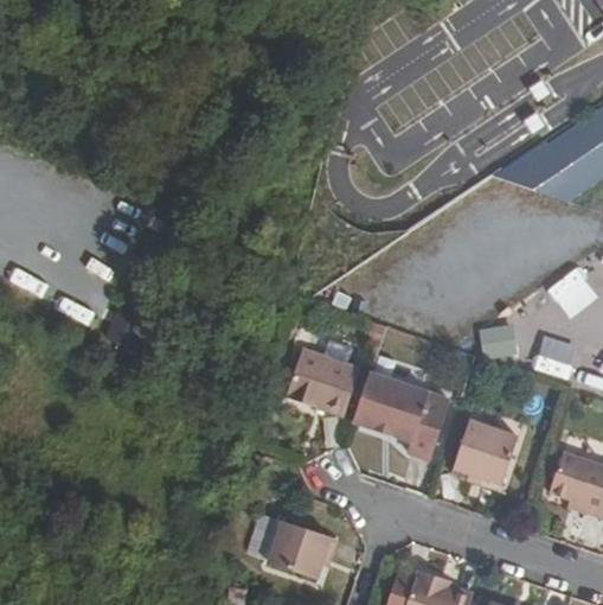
[(591,0),(602,16),(602,0),(591,0)]
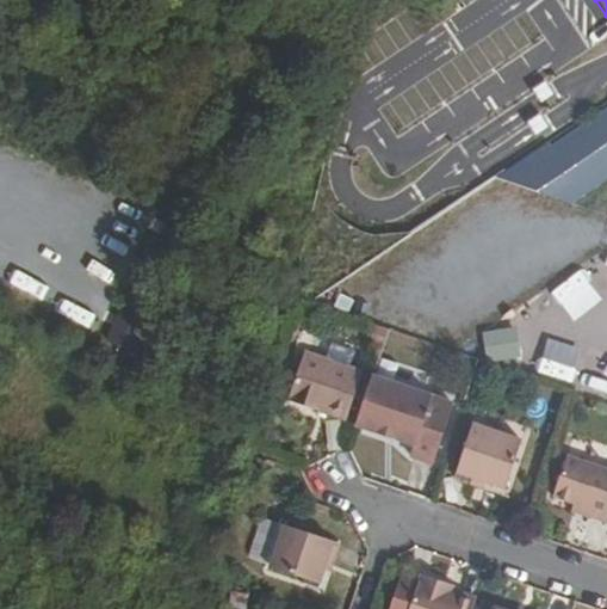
[(606,177),(606,99),(494,176),(570,202),(606,177)]
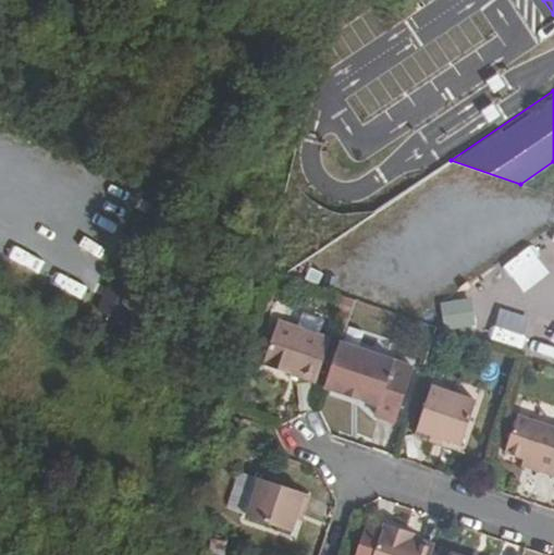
[(458,298),(434,304),(440,327),(464,322),(458,298)]
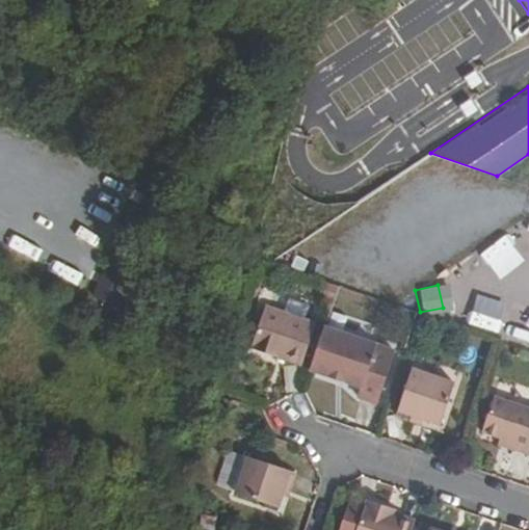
[(252,345),(300,362),(315,321),(265,303),(252,345)]
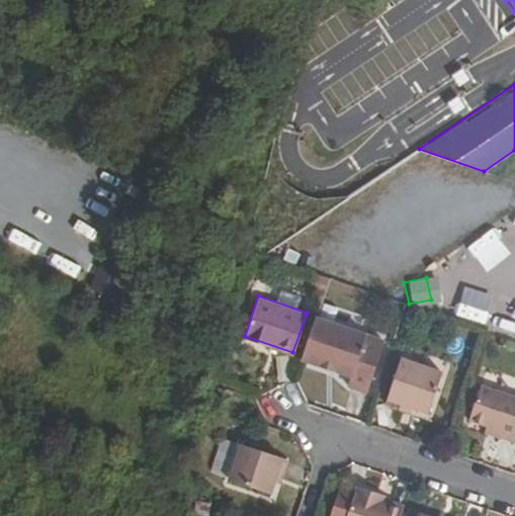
[(318,312),(304,355),(320,361),(322,356),(337,361),(335,366),(354,372),(353,377),(368,382),(384,334),(318,312)]
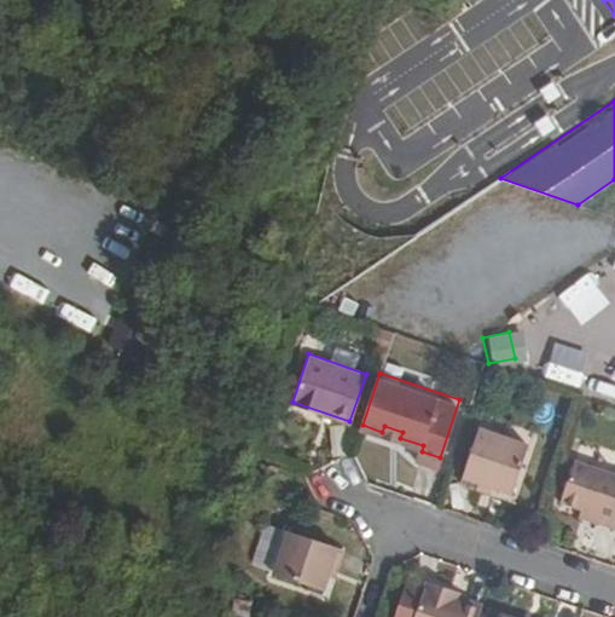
[(483,480),(493,484),(510,490),(526,444),(479,427),(459,479),(481,488),(483,480)]
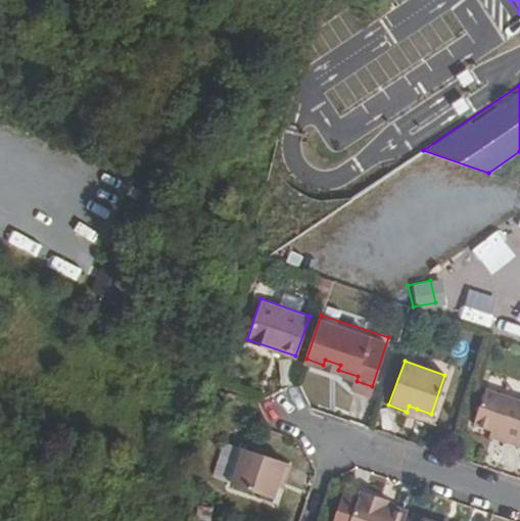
[(507,433),(505,439),(518,443),(519,437),(519,398),(487,388),(474,423),(494,429),(507,433)]
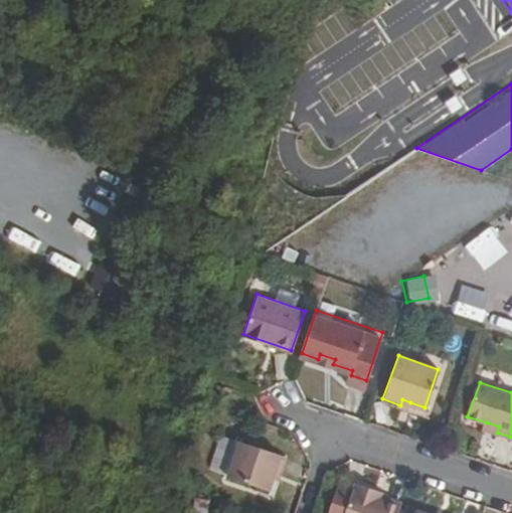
[(407,407),(410,402),(402,399),(400,405),(407,407)]
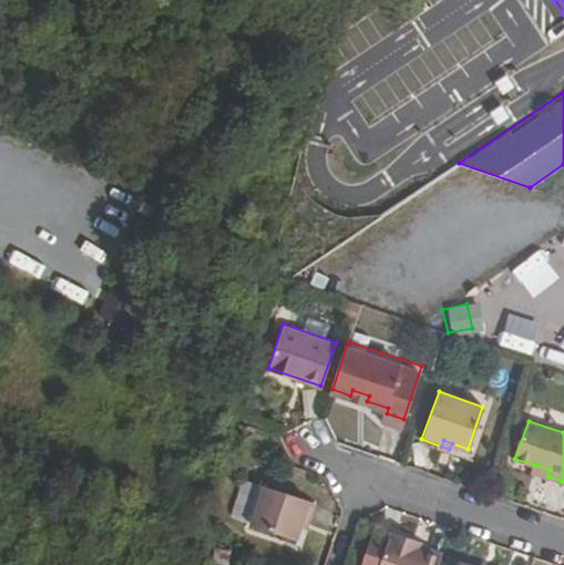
[(534,472),(547,476),(550,470),(536,465),(534,472)]
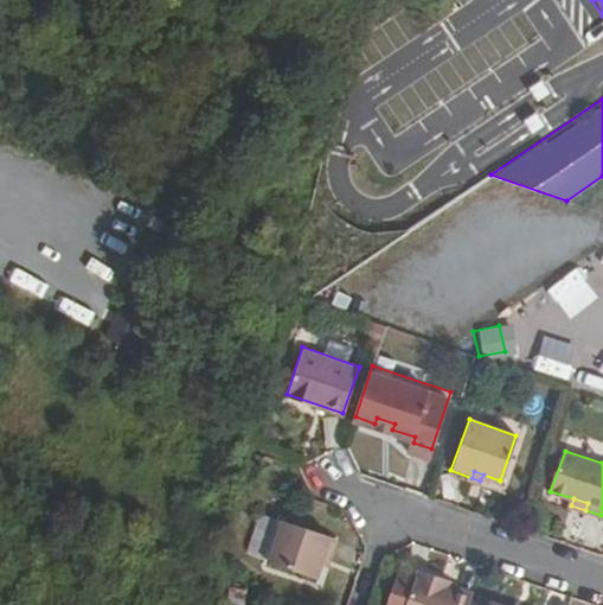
[(315,578),(320,564),(324,553),(332,556),(338,539),(283,520),(268,564),(315,578)]
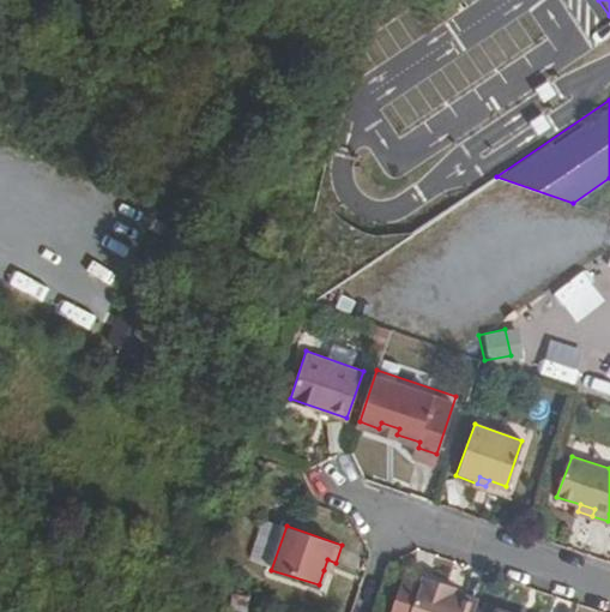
[(327,559),(324,570),(332,573),(336,563),(327,559)]
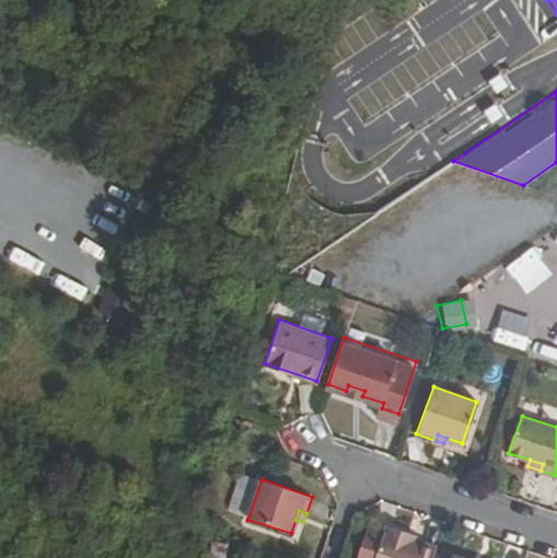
[(374,557),(431,557),(436,547),(415,539),(404,536),(405,532),(386,526),(374,557)]
